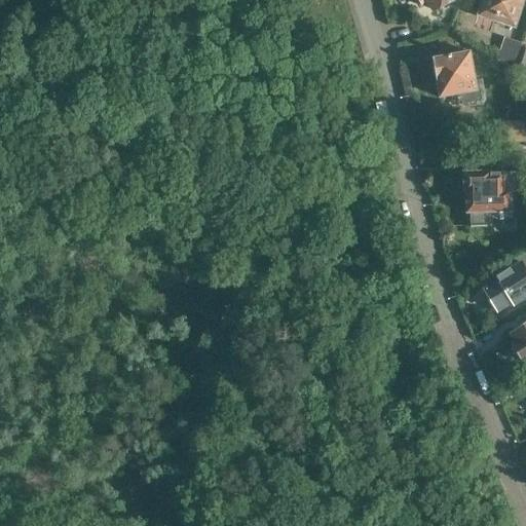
[(417,0),(421,6),(430,2),(436,11),(452,3),(456,3),(459,1),(459,0),(417,0)]
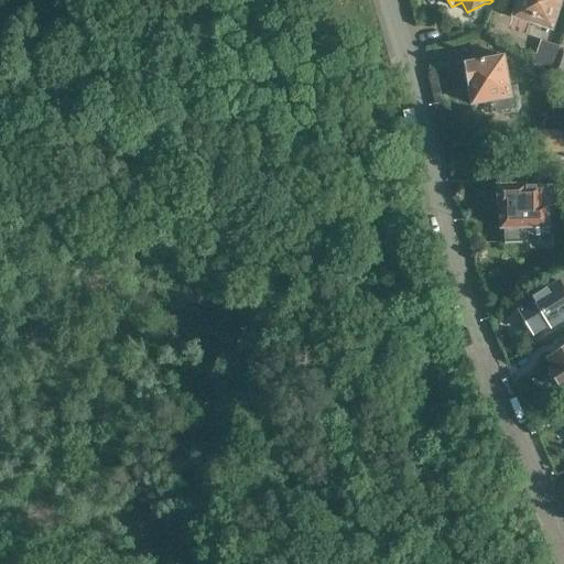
[(519,0),(513,19),(552,32),(562,0),(519,0)]
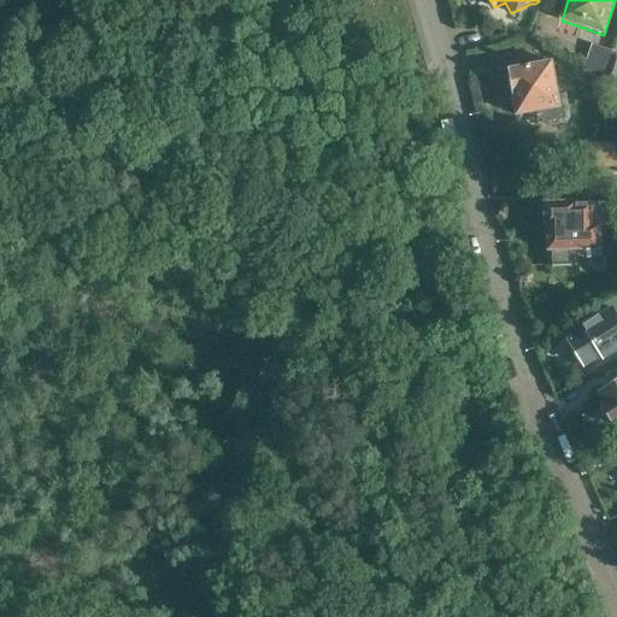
[(587,71),(600,76),(607,54),(594,50),(587,71)]
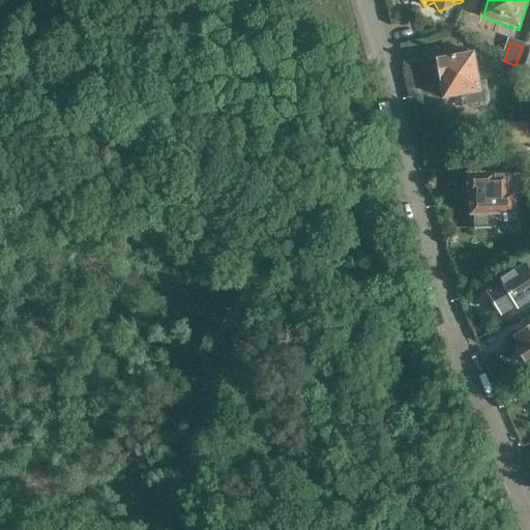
[(529,45),(526,43),(519,62),(529,65),(529,45)]
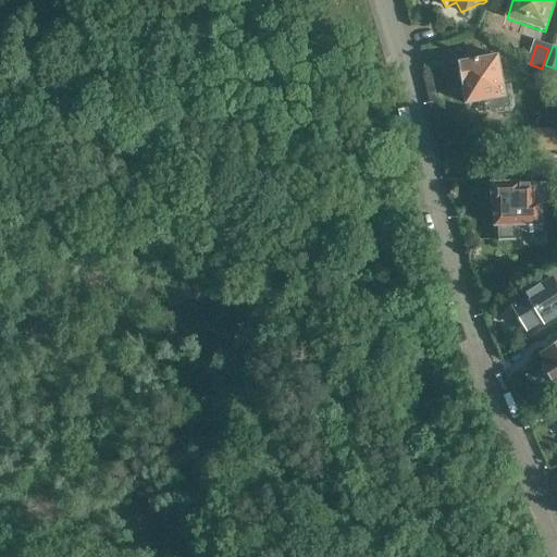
[(485,102),(487,113),(492,115),(512,112),(516,107),(514,97),(507,98),(498,57),(460,63),(468,106),(485,102)]
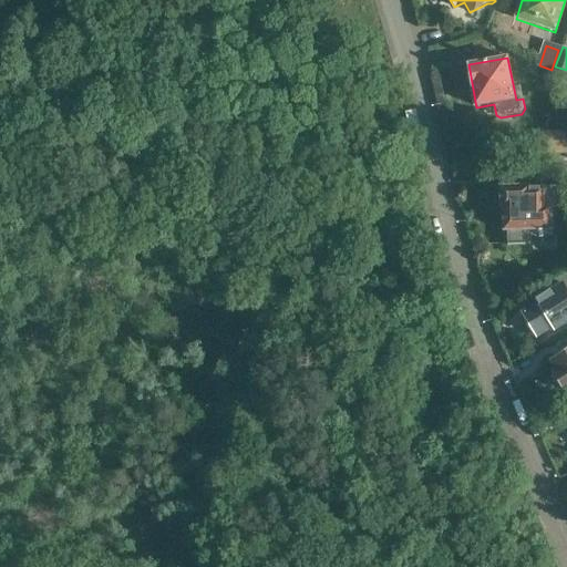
[(562,209),(562,177),(539,177),(539,187),(544,187),(544,189),(531,189),(531,187),(501,188),(501,209),(504,209),(505,232),(508,232),(508,247),(532,246),(531,238),(553,237),(553,209),(562,209)]
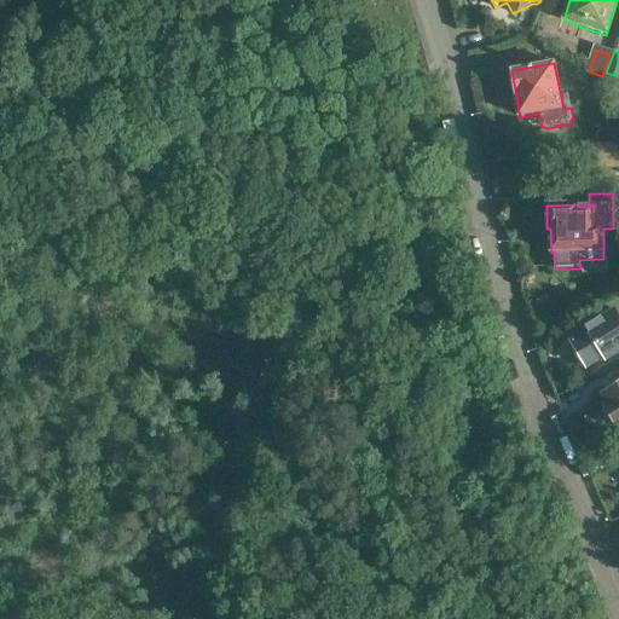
[(571,340),(589,369),(606,358),(608,360),(618,353),(618,316),(615,310),(588,327),(589,330),(571,340)]
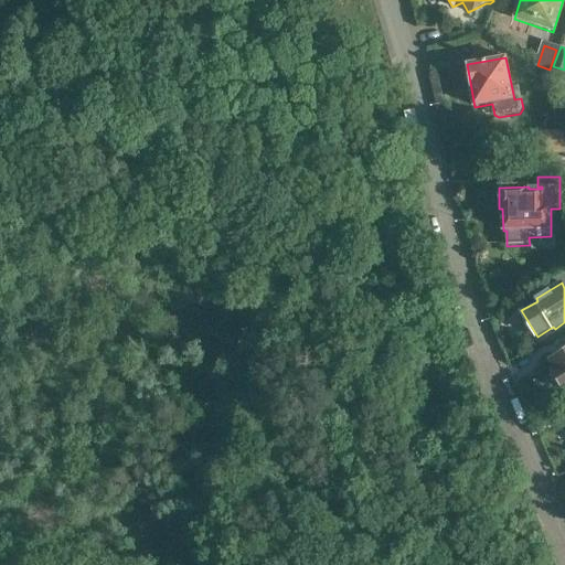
[(564,345),(562,348),(564,351),(547,361),(564,388),(564,387),(564,345)]
